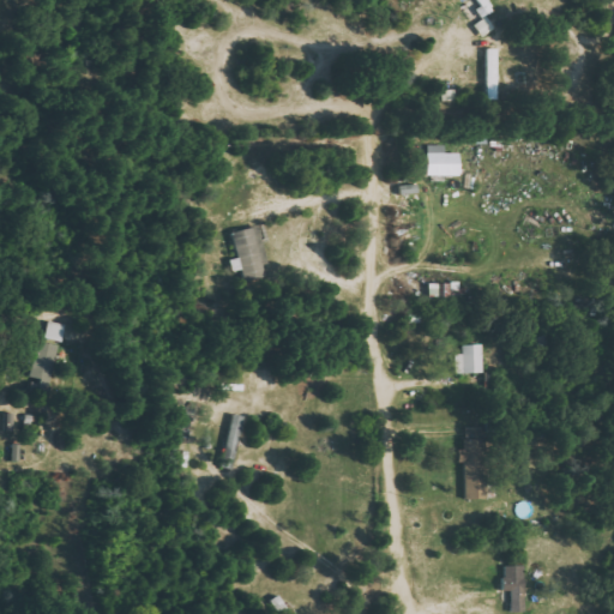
[(483,36),(494,28),(486,17),(475,25),(483,36)]
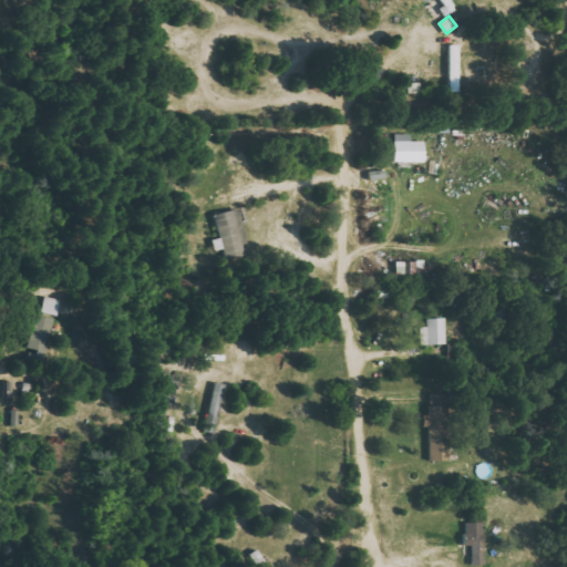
[(411,133),(394,134),(394,162),(424,161),(424,142),(411,142),(411,133)]
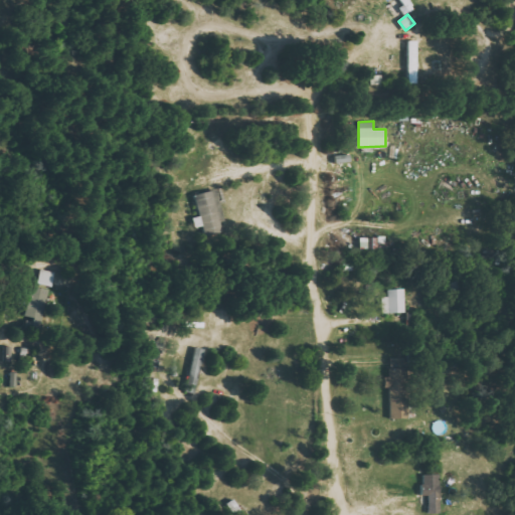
[(200,215),(193,217),(196,227),(204,225),(206,234),(227,229),(217,189),(194,194),(200,215)]
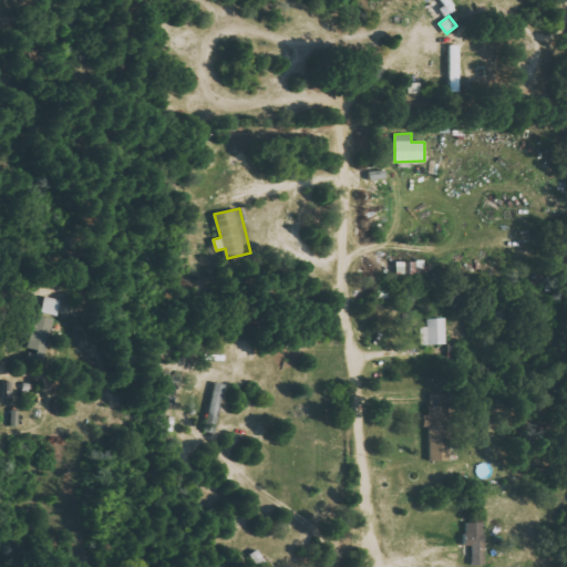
[(395,260),(395,275),(423,276),(424,261),(395,260)]
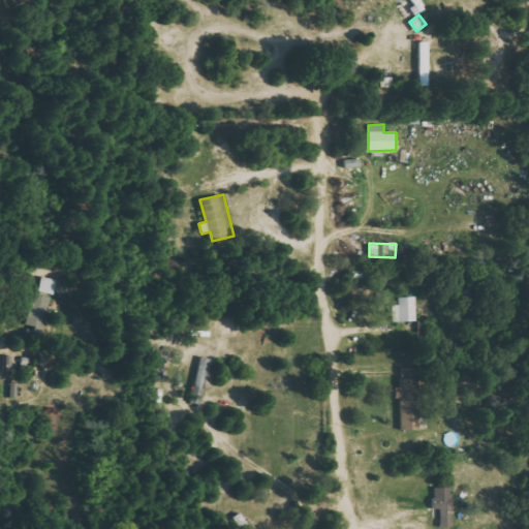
[(39,292),(55,294),(57,279),(41,277),(39,292)]
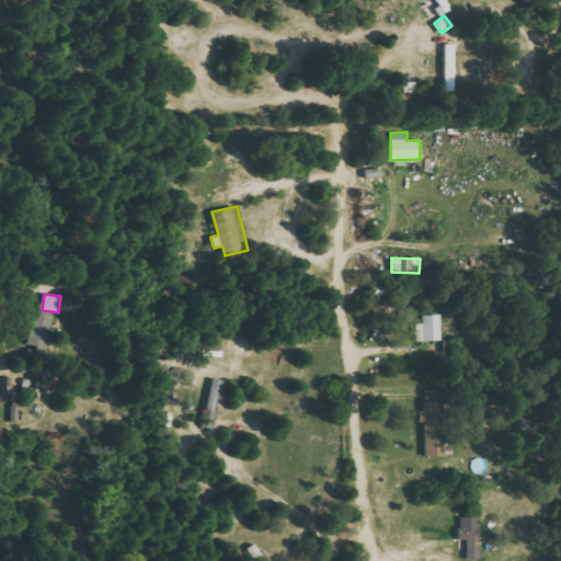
[(27,345),(47,350),(50,332),(52,332),(55,317),(35,312),(27,345)]
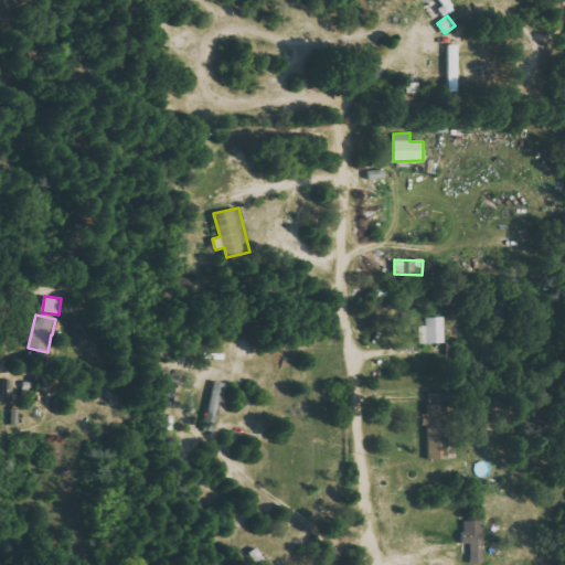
[(445,343),(445,317),(425,318),(425,326),(418,326),(418,343),(445,343)]
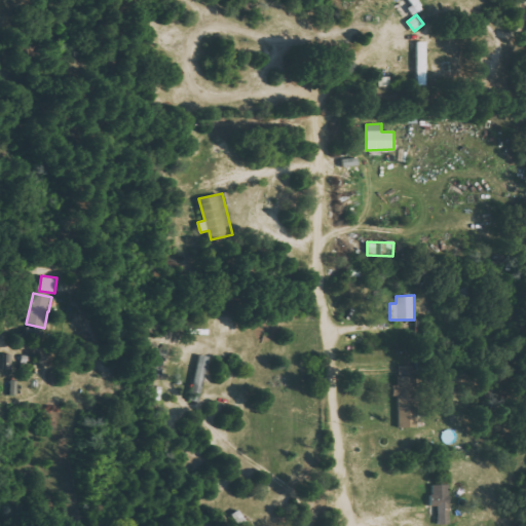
[(5,369),(15,369),(15,354),(5,353),(5,369)]
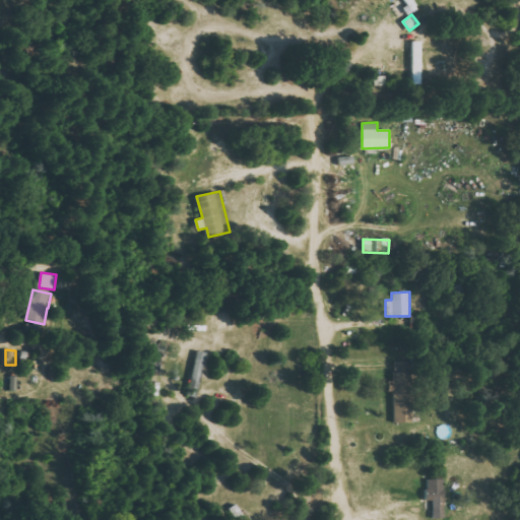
[(196,397),(205,352),(197,350),(188,396),(196,397)]
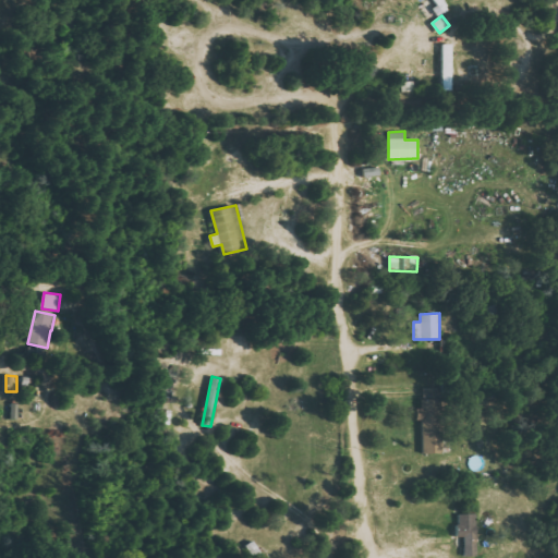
[(443,453),(441,388),(422,388),(423,409),(416,409),(417,420),(423,420),(423,453),(443,453)]
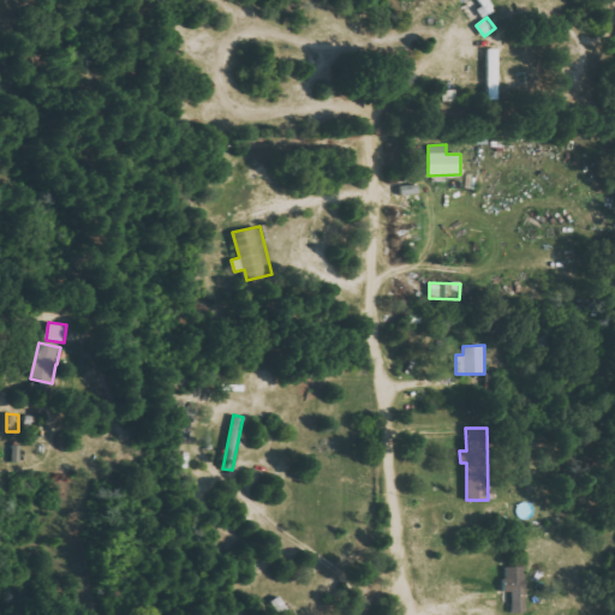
[(505,567),(506,592),(512,592),(512,611),(527,611),(526,566),(505,567)]
